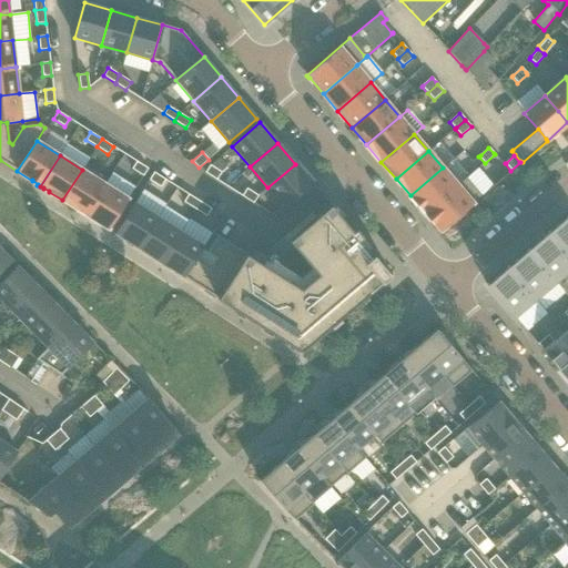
[(210,165),(205,173),(216,180),(221,172),(227,166),(220,159),(219,158),(210,165)]
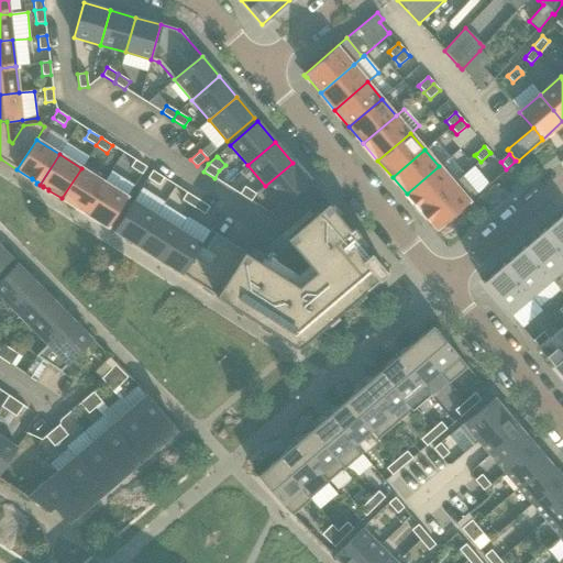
[(146,167),(135,159),(130,167),(142,175),(146,167)]
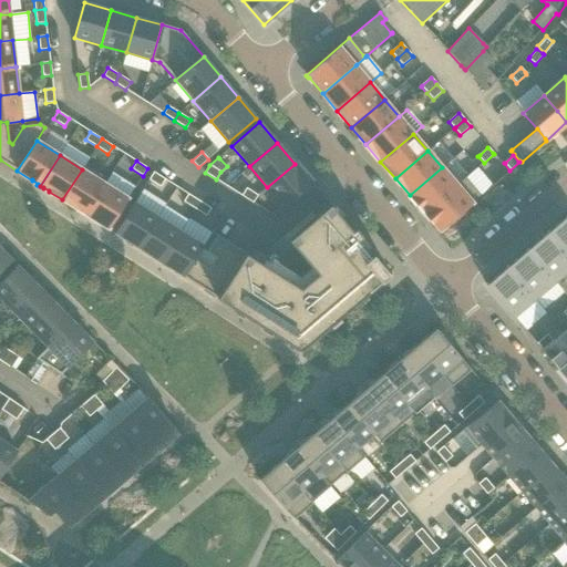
[(267,187),(285,208),(312,185),(295,164),(267,187)]
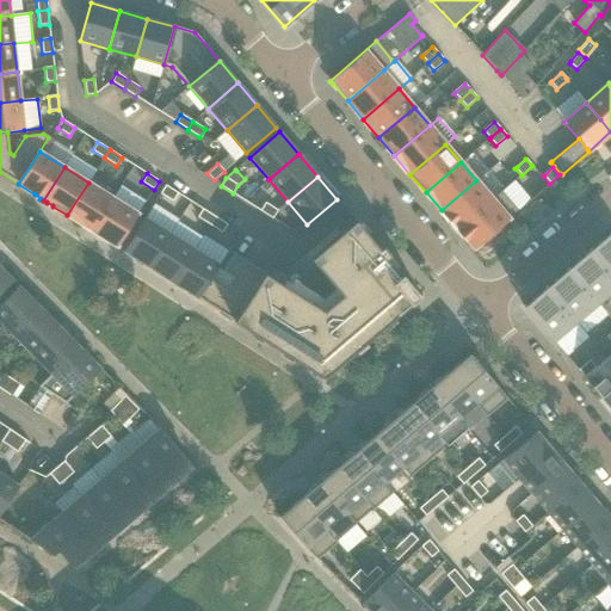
[(442,210),(457,229),(492,199),(476,180),(442,210)]
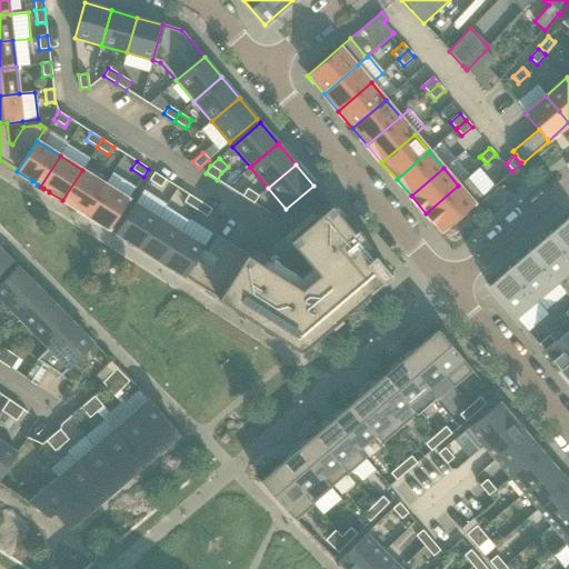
[(82,170),(62,200),(77,210),(78,209),(83,212),(82,213),(85,216),(105,185),(82,170)]
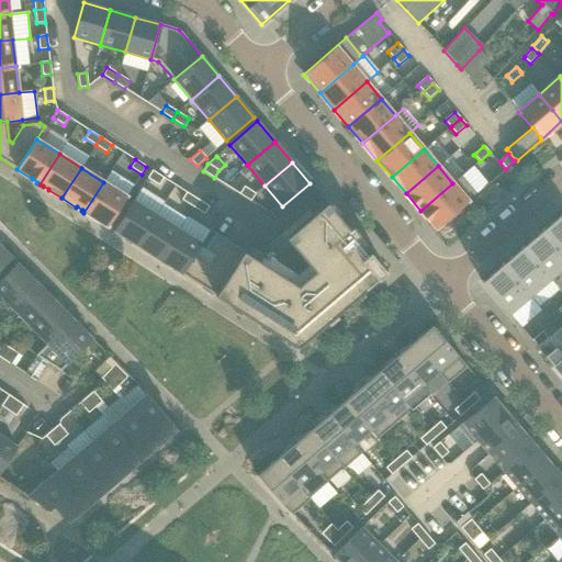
[(152,170),(147,178),(158,186),(164,178),(152,170)]
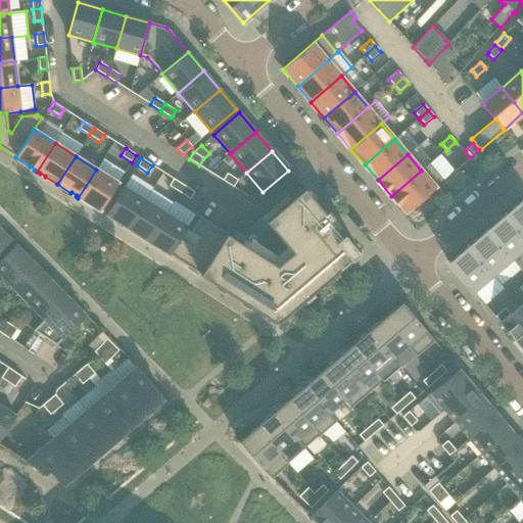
[(96,170),(78,198),(81,200),(82,199),(87,202),(86,202),(100,211),(117,183),(125,173),(103,159),(96,170)]
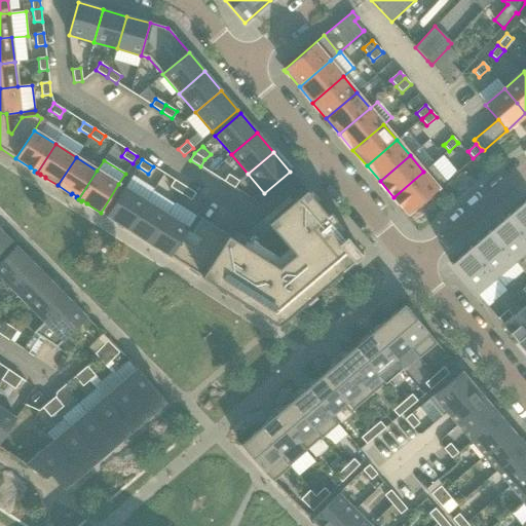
[(393,197),(408,215),(446,182),(445,181),(431,164),(423,172),(393,197)]
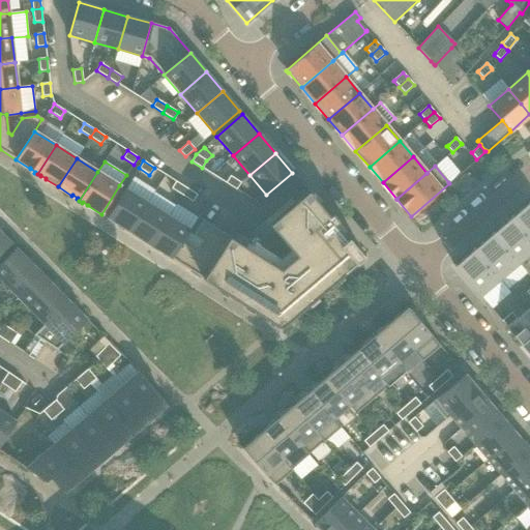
[(226,183),(236,189),(240,182),(230,176),(226,183)]
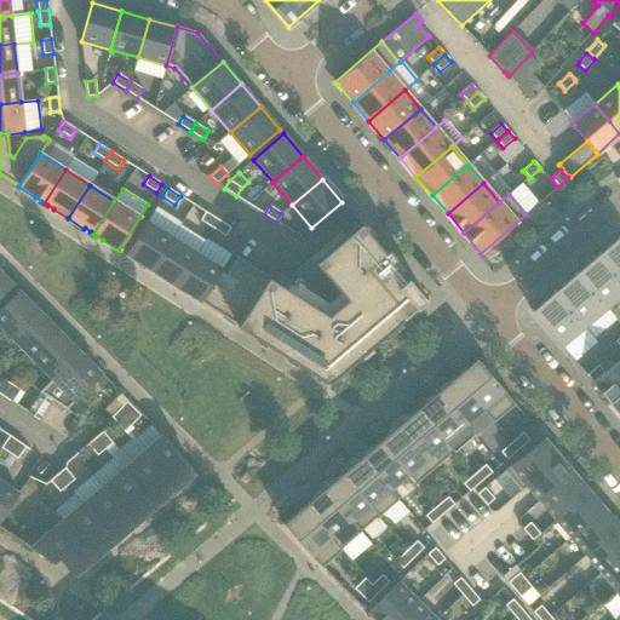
[(147,222),(125,254),(151,271),(172,237),(181,225),(182,224),(156,208),(148,222),(147,222)]
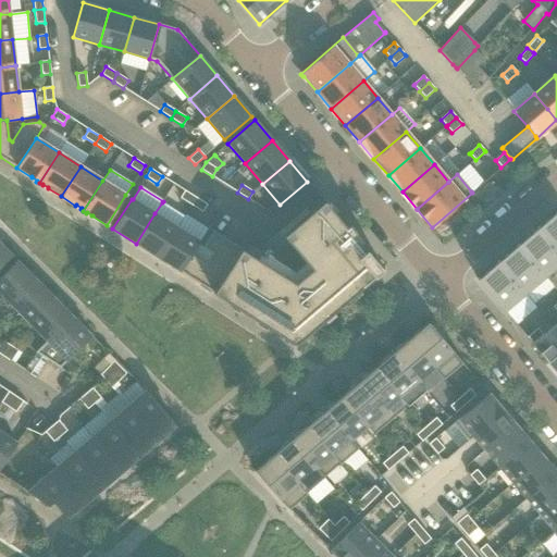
[(196,198),(185,190),(180,198),(190,205),(196,198)]
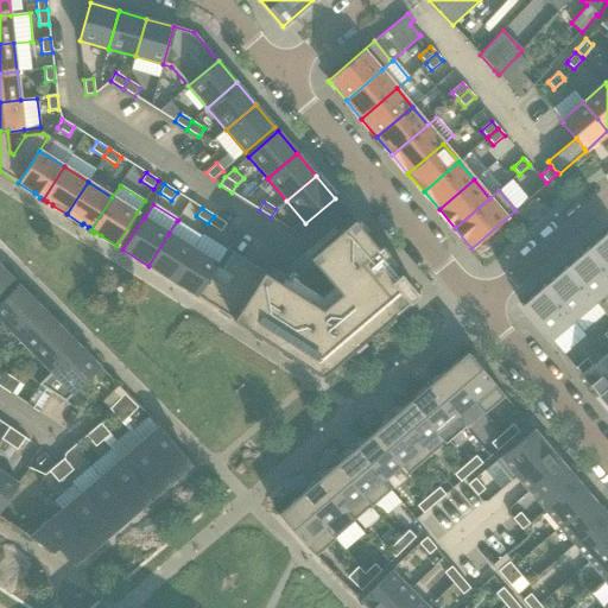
[(214,216),(208,223),(221,232),(226,223),(214,216)]
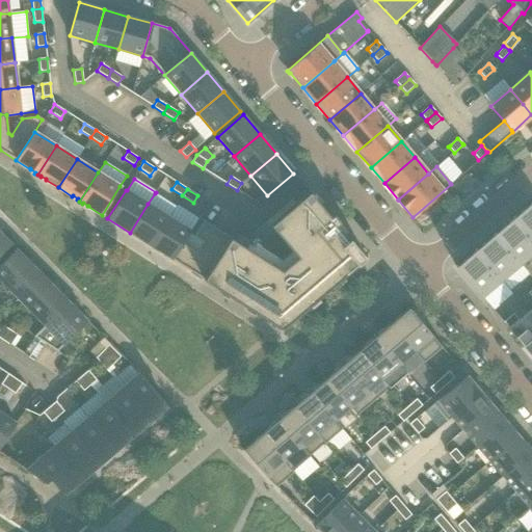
[(148,204),(130,233),(151,246),(169,217),(176,207),(155,193),(148,204)]
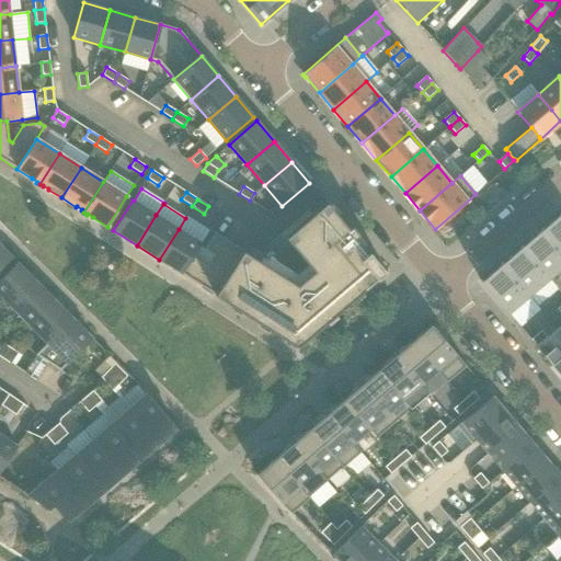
[(369,252),(373,250),(352,226),(348,228),(328,204),(312,216),(285,238),(313,271),(296,284),(296,283),(261,262),(244,251),(216,296),(297,347),(325,322),(335,315),(352,300),(362,293),(386,272),(369,252)]
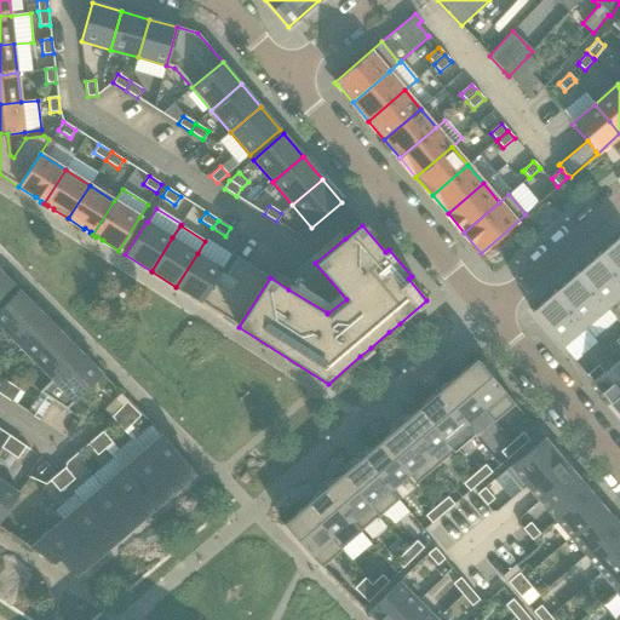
[(598,252),(597,253),(619,280),(619,234),(619,235),(619,236),(600,253),(598,252)]
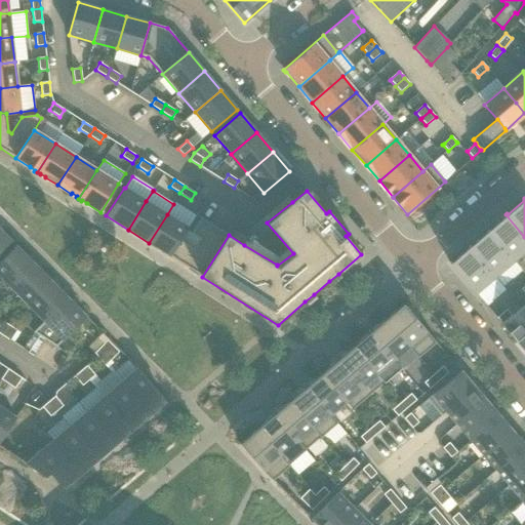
[(167,214),(149,243),(170,256),(180,241),(189,228),(196,216),(174,202),(173,204),(167,214)]
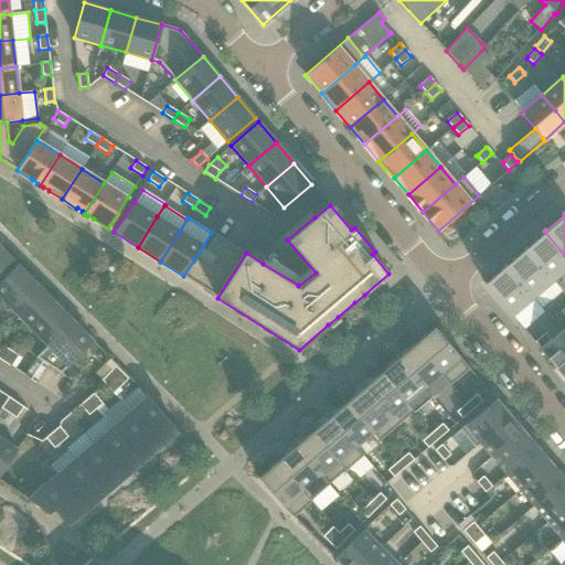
[(544,232),(544,233),(528,247),(526,248),(525,247),(524,248),(525,248),(529,253),(553,281),(564,270),(564,255),(544,231),(544,232)]
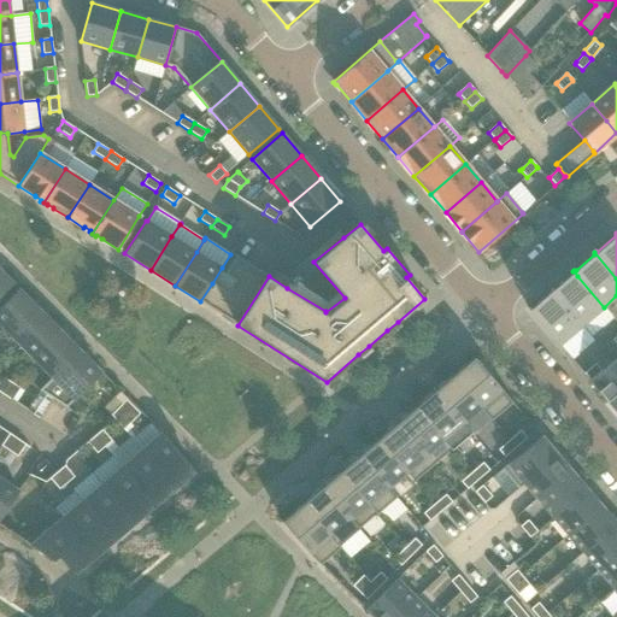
[(238,325),(269,276),(266,275),(236,256),(224,274),(235,281),(228,293),(212,283),(200,301),(238,325)]
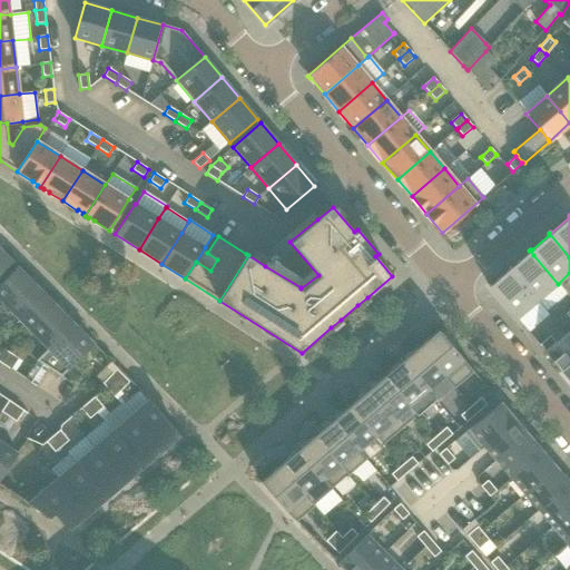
[(0,273),(12,262),(9,258),(0,249),(0,273)]
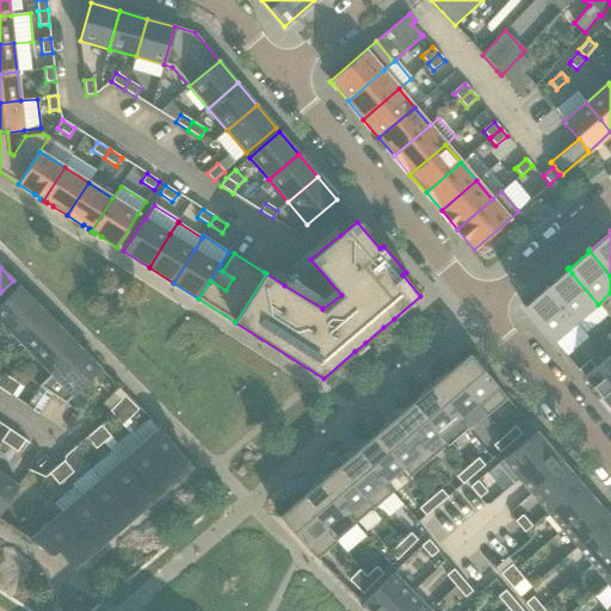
[(566,269),(567,270),(548,287),(548,288),(547,287),(545,287),(576,323),(598,304),(572,273),(568,269),(567,269),(566,269)]
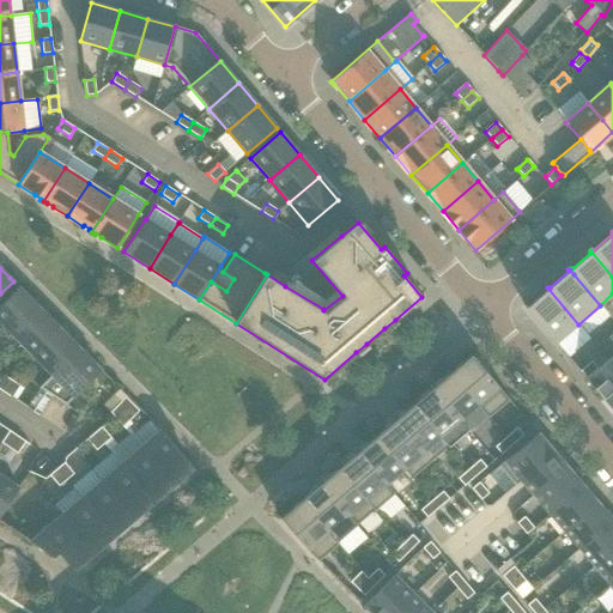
[(0,323),(12,335),(40,308),(36,304),(35,304),(31,301),(32,301),(28,296),(28,297),(23,292),(23,291),(18,286),(0,304),(0,323)]
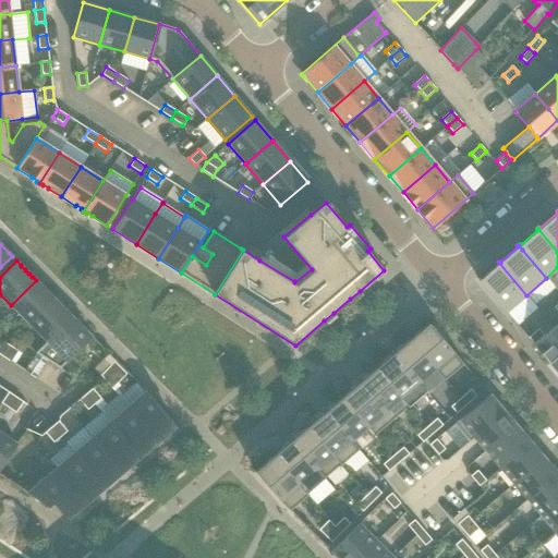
[(480,278),(477,280),(506,313),(506,312),(518,326),(537,308),(526,295),(498,262),(497,263),(498,264),(480,279),(480,278)]
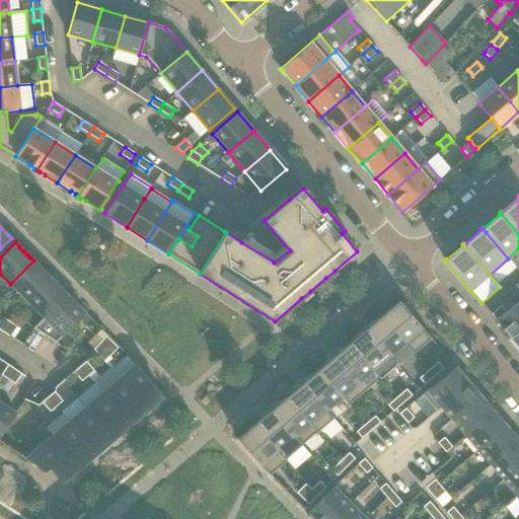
[(33,261),(10,284),(26,301),(51,278),(48,275),(47,275),(43,271),(44,271),(40,268),(36,265),(33,261)]
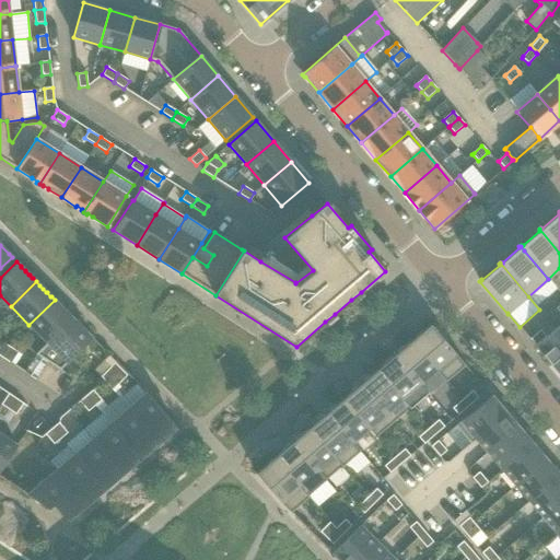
[(47,343),(73,318),(69,315),(66,312),(62,307),(62,308),(58,304),(58,303),(55,300),(28,325),(47,343)]
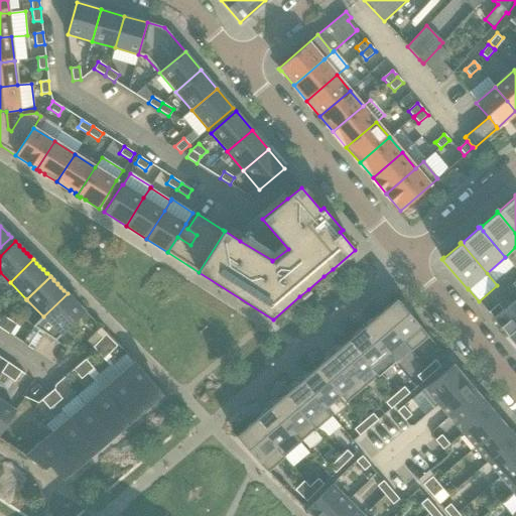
[(43,316),(33,327),(43,334),(55,341),(85,311),(81,307),(77,303),(74,300),(71,297),(68,293),(43,316)]
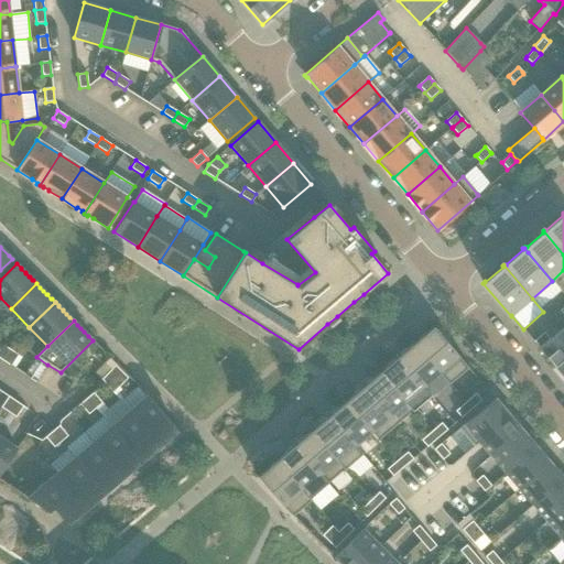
[(440,375),(448,384),(468,367),(433,326),(413,344),(440,375)]
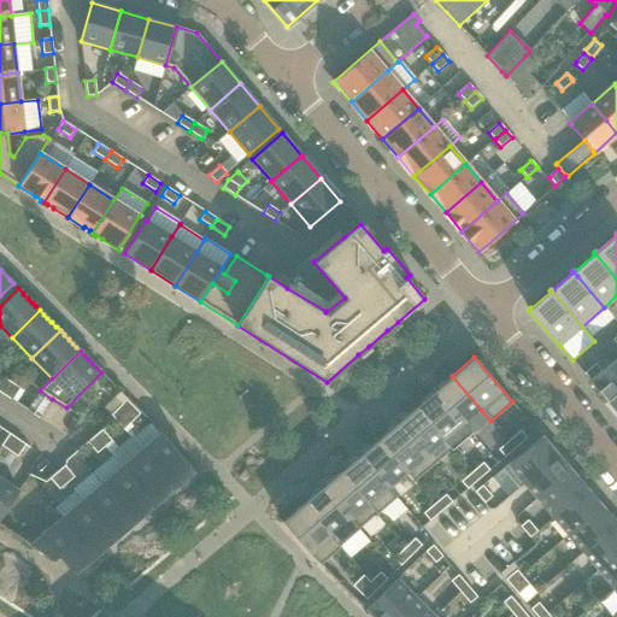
[(616,358),(612,362),(601,371),(592,380),(589,382),(607,403),(616,393),(616,358)]
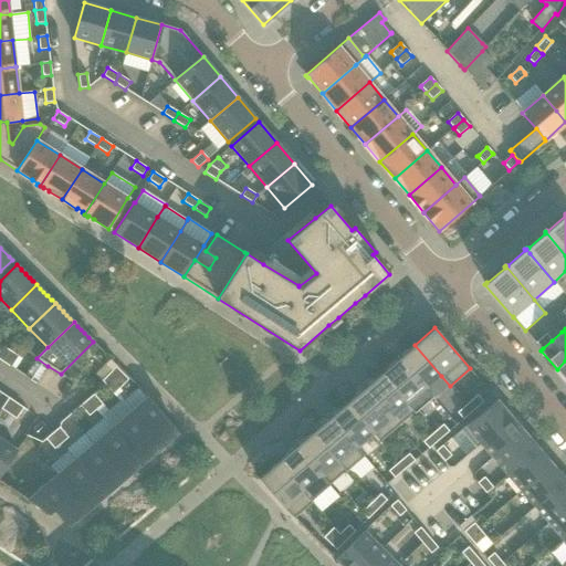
[(535,343),(541,350),(543,348),(552,341),(546,334),(535,343)]
